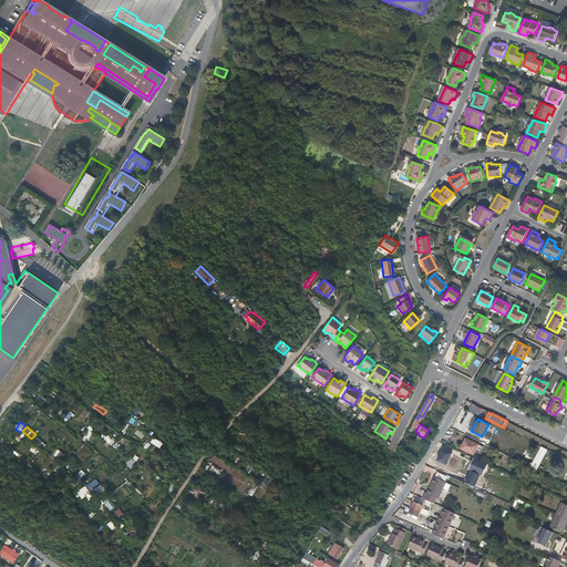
[(82,440),(86,443),(93,433),(88,430),(82,440)]
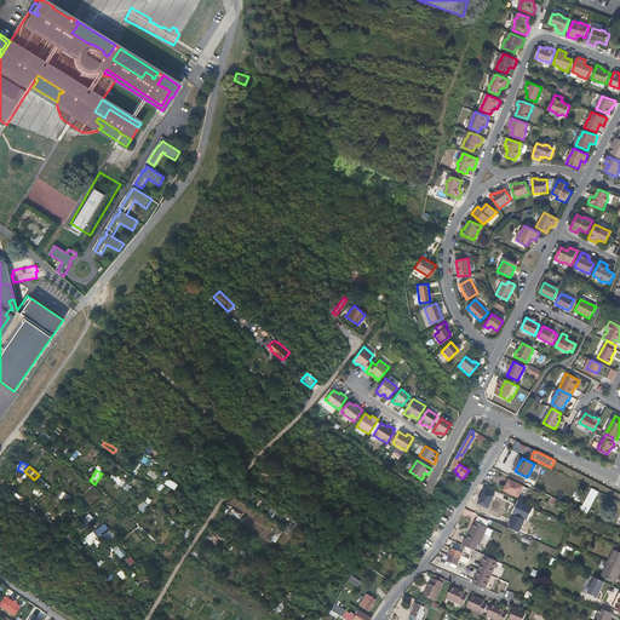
[(109,480),(124,487),(126,481),(113,475),(109,480)]
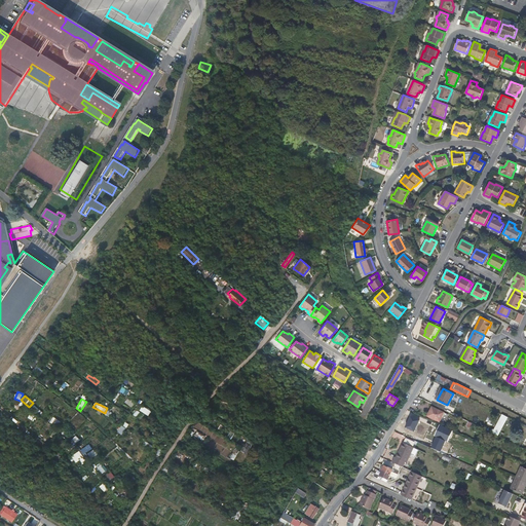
[(140,410),(148,416),(151,411),(143,406),(140,410)]
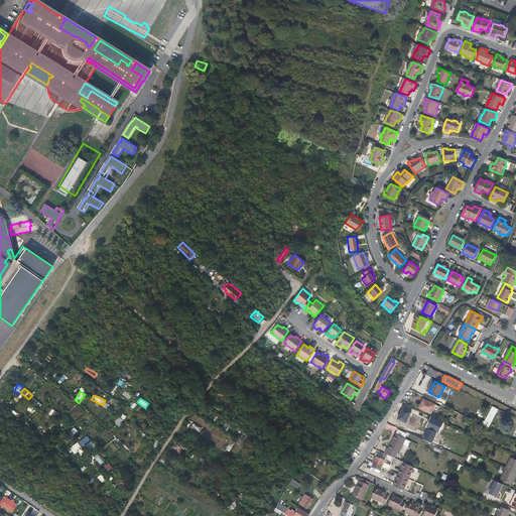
[(424,399),(420,408),(431,413),(435,404),(424,399)]
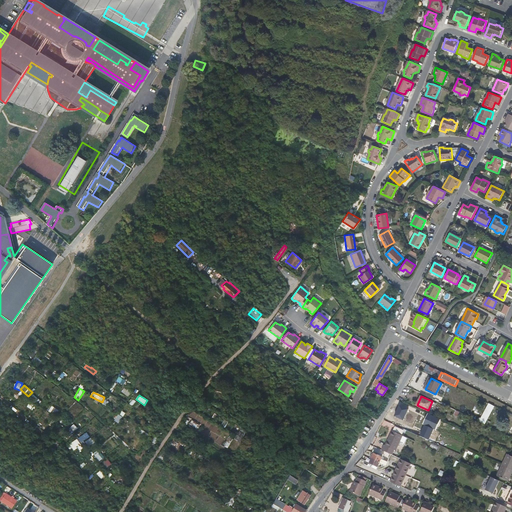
[(494,406),(488,403),(480,418),(479,417),(477,421),(484,424),(494,406)]
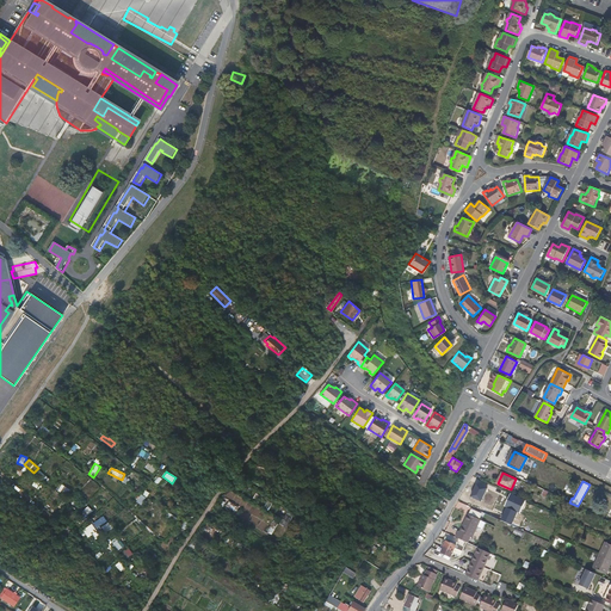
[(487,489),(476,483),(470,497),(481,501),(487,489)]
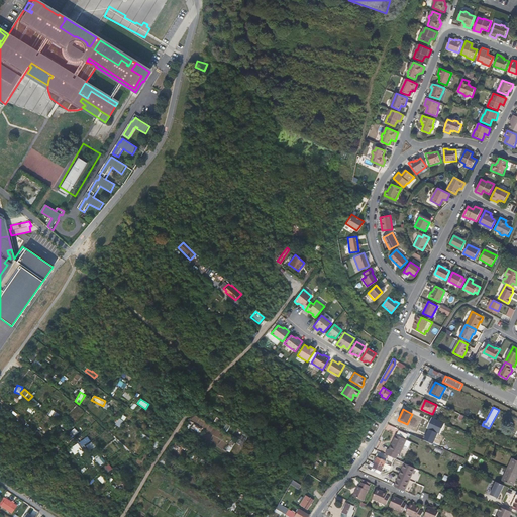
[(119,418),(115,425),(120,427),(124,421),(119,418)]
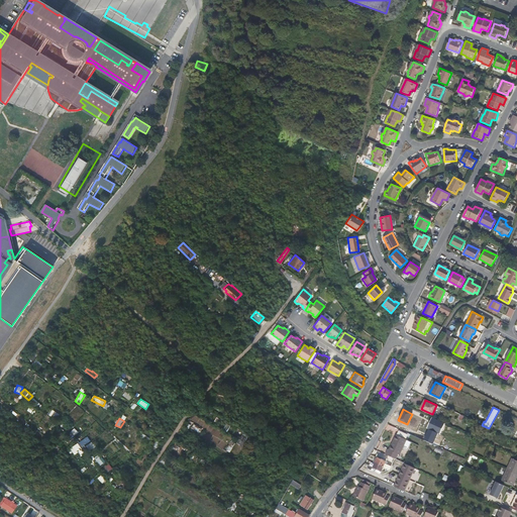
[(433,419),(429,428),(440,433),(444,424),(433,419)]
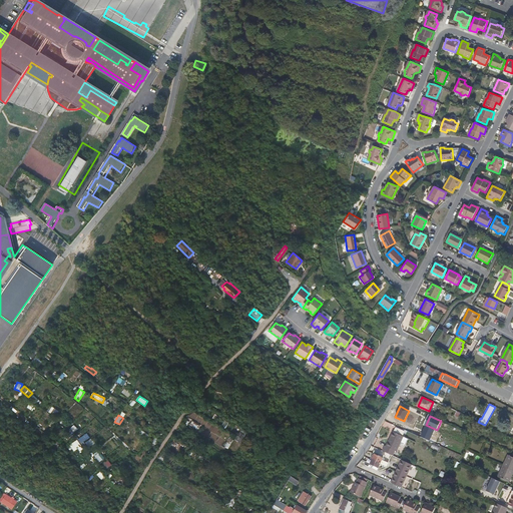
[(203,419),(199,425),(211,433),(209,436),(216,441),(222,432),(203,419)]
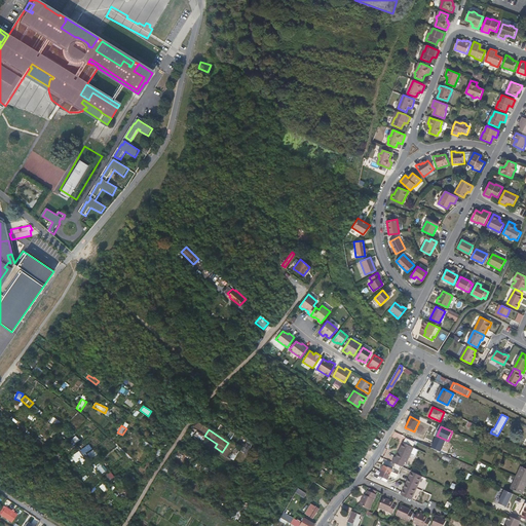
[(446,441),(437,437),(430,448),(441,452),(446,441)]
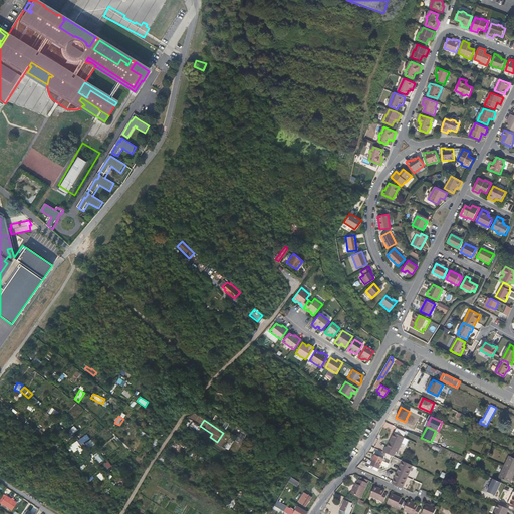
[(406,437),(396,432),(388,447),(386,446),(383,451),(394,456),(396,451),(397,452),(406,437)]
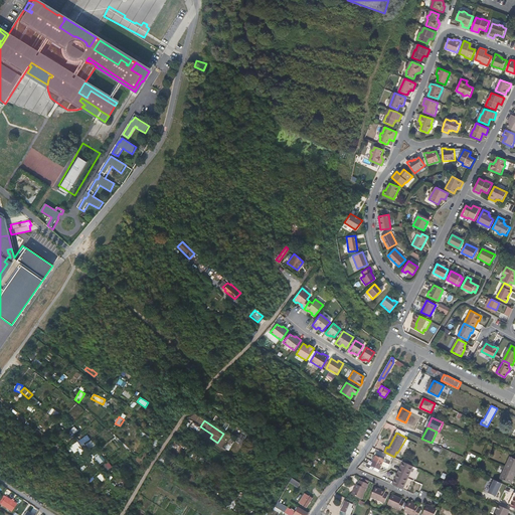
[(87,445),(89,449),(95,447),(89,435),(78,441),(81,447),(87,445)]
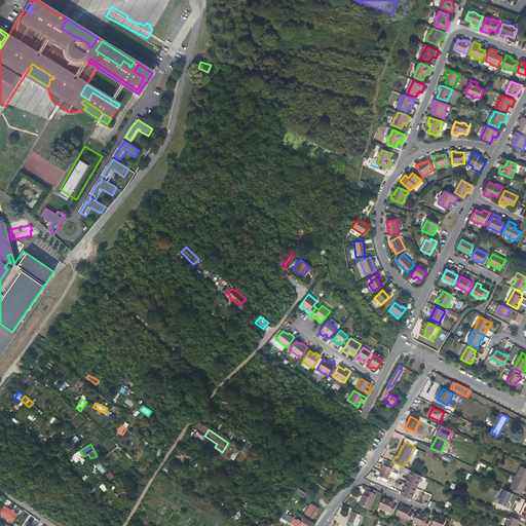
[(240,463),(245,453),(234,449),(230,458),(235,460),(235,461),(240,463)]
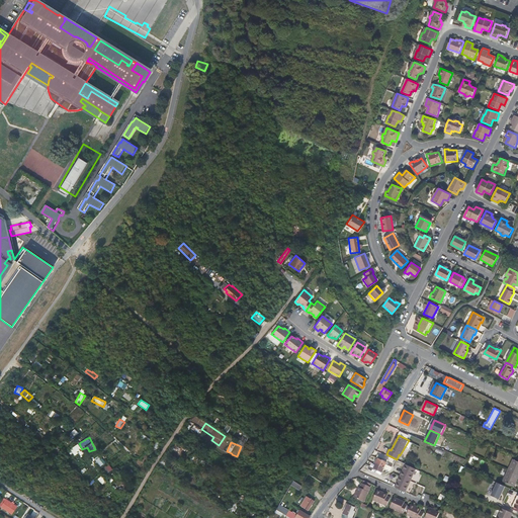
[(70,449),(75,456),(83,451),(78,444),(70,449)]
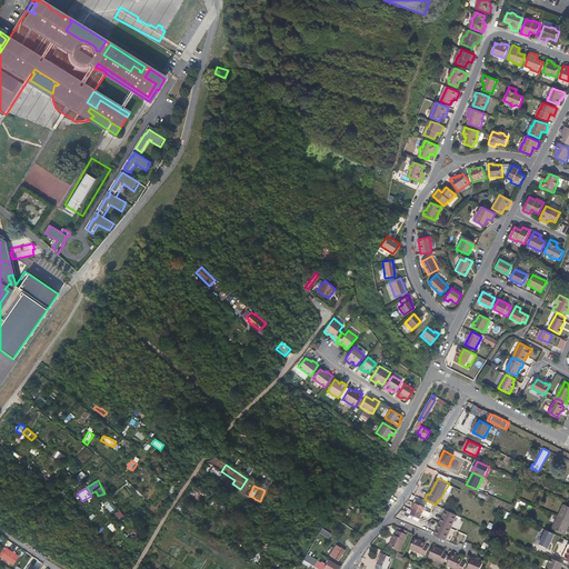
[(110,513),(116,508),(107,499),(101,505),(110,513)]
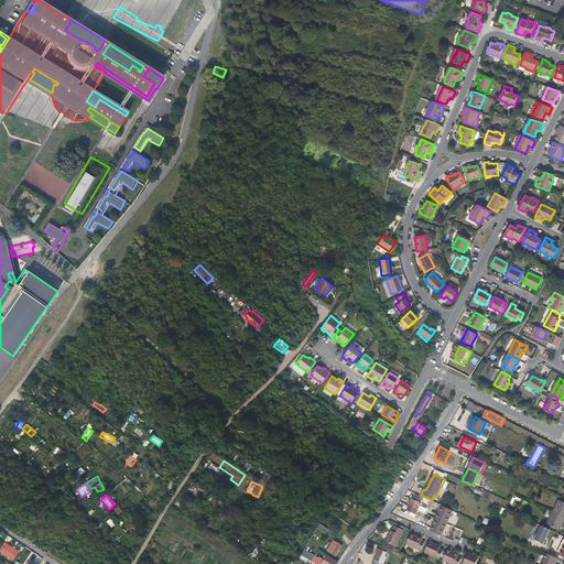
[(422,503),(412,499),(407,510),(416,514),(422,503)]
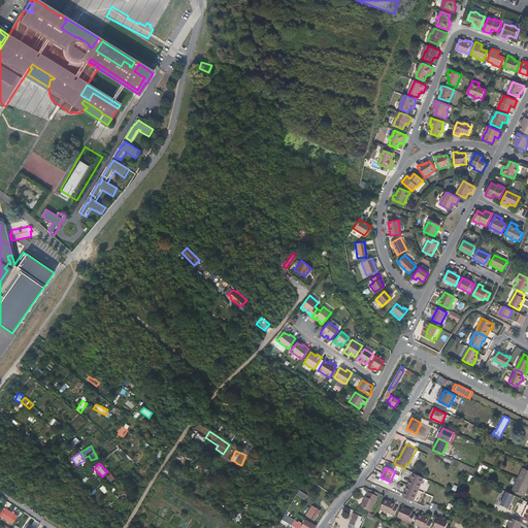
[(527,470),(523,468),(517,482),(513,490),(523,495),(526,489),(527,489),(527,487),(527,470)]
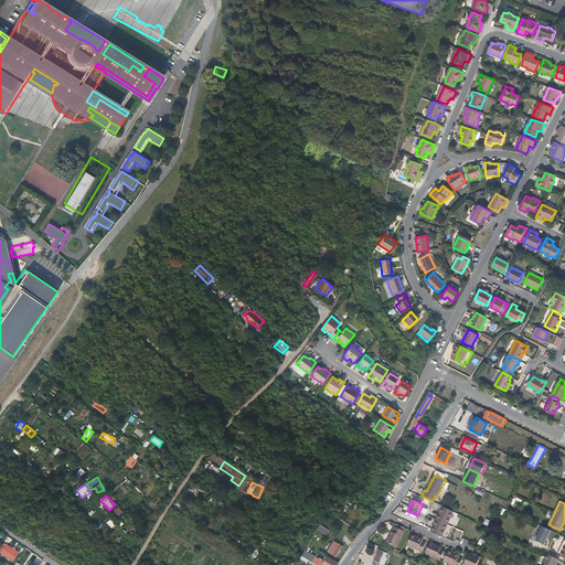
[(113,512),(117,518),(124,512),(119,507),(113,512)]
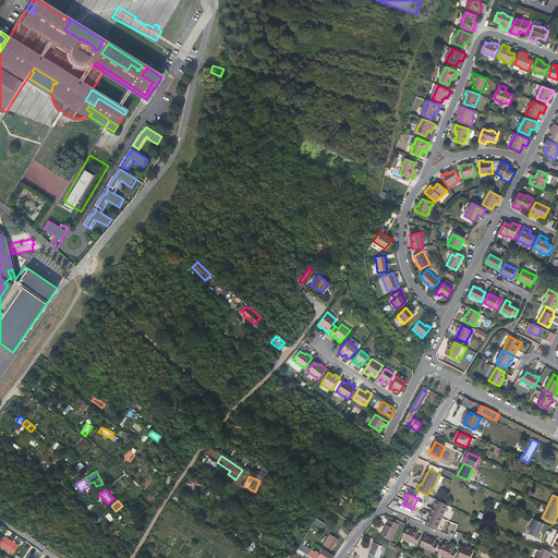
[(448,506),(436,500),(425,525),(437,531),(448,506)]
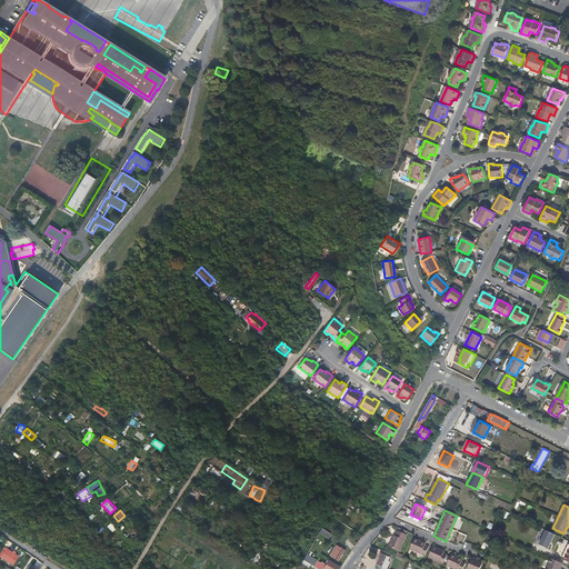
[(453,528),(459,530),(463,519),(458,517),(453,528)]
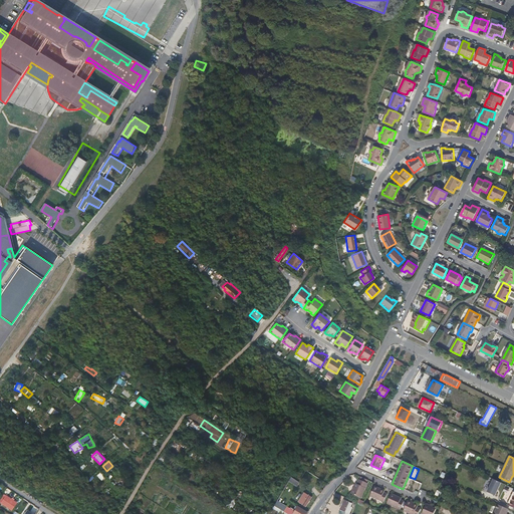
[(101,473),(97,476),(103,482),(106,479),(101,473)]
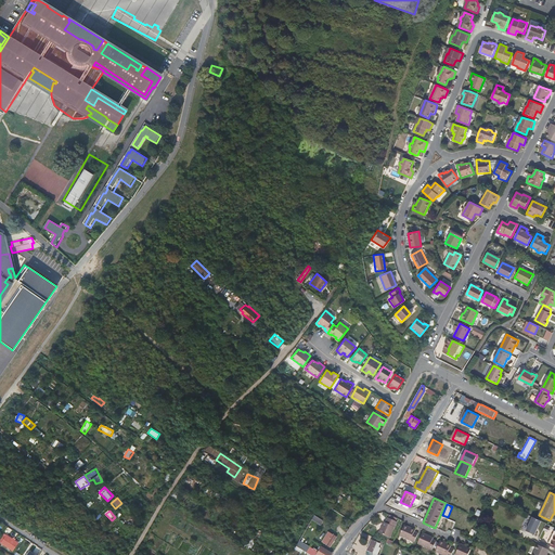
[(312,520),(321,525),(324,520),(314,515),(312,520)]
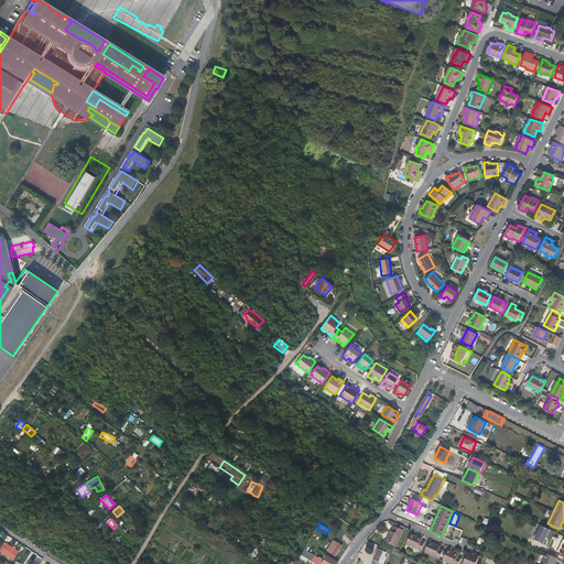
[(391,530),(388,539),(398,543),(404,530),(396,525),(393,531),(391,530)]
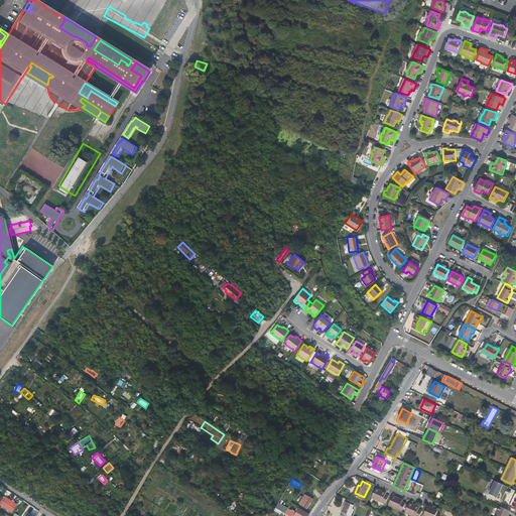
[(503,485),(495,481),(489,494),(497,498),(503,485)]
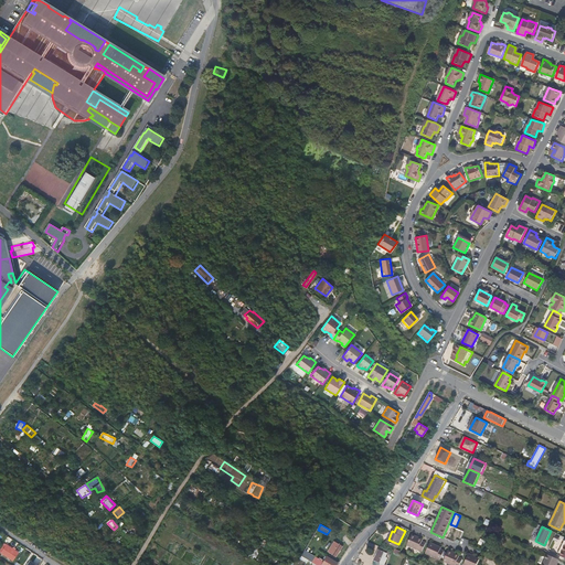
[(408,545),(423,552),(427,543),(423,541),(424,539),(413,534),(408,545)]
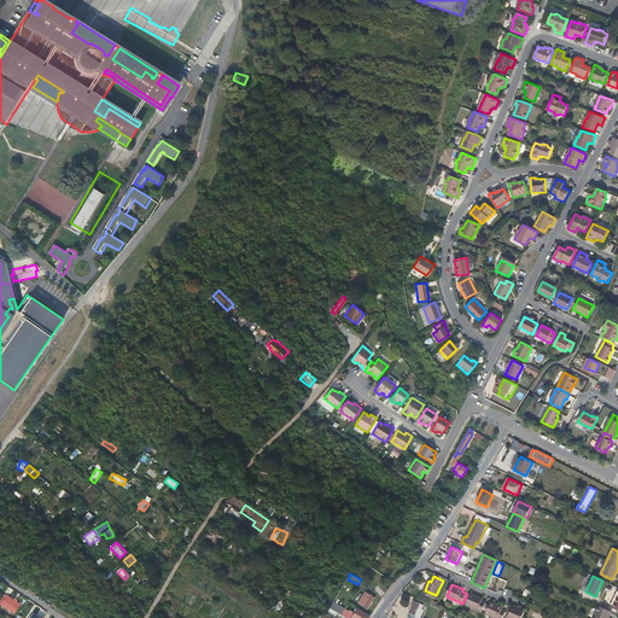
[(608,604),(614,589),(607,587),(601,601),(608,604)]
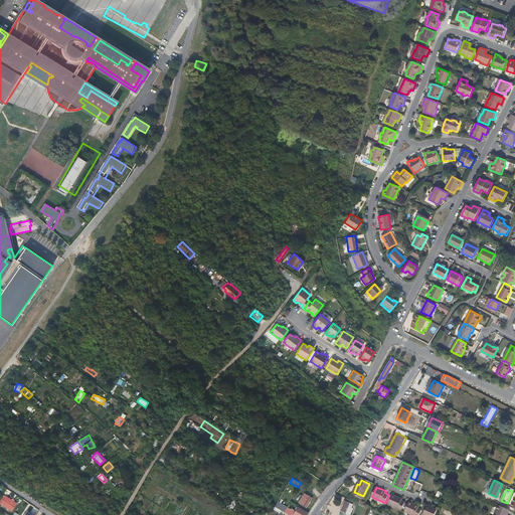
[(311,498),(304,493),(298,502),(306,507),(311,498)]
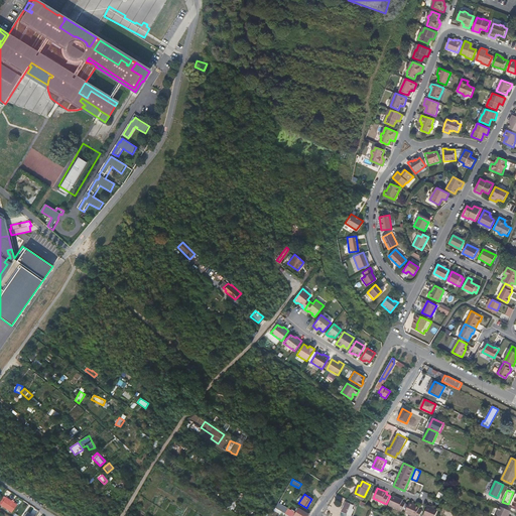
[(3,496),(0,500),(0,503),(12,511),(16,505),(3,496)]
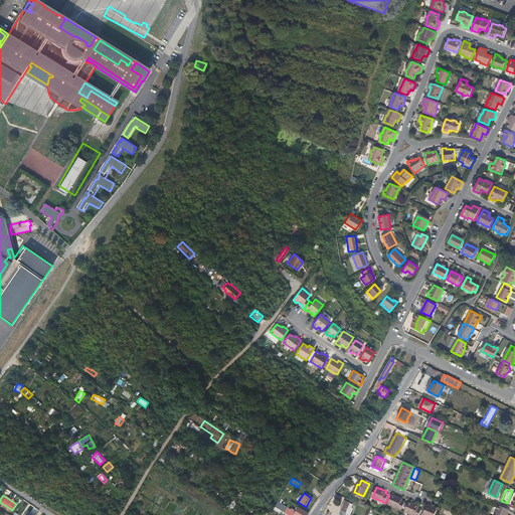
[(402,499),(392,495),(388,504),(402,510),(405,502),(402,500),(402,499)]
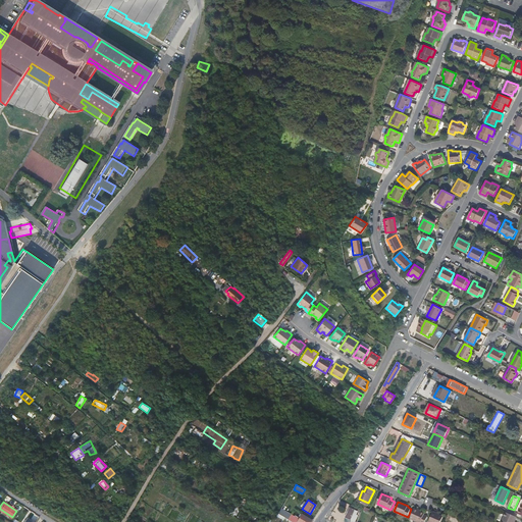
[(282,508),(277,516),(285,521),(291,513),(282,508)]
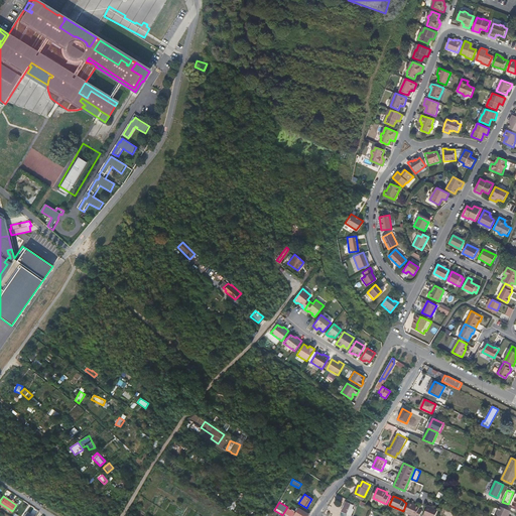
[(351,515),(354,509),(353,508),(354,505),(347,502),(345,506),(344,506),(344,507),(344,508),(343,512),(351,515)]
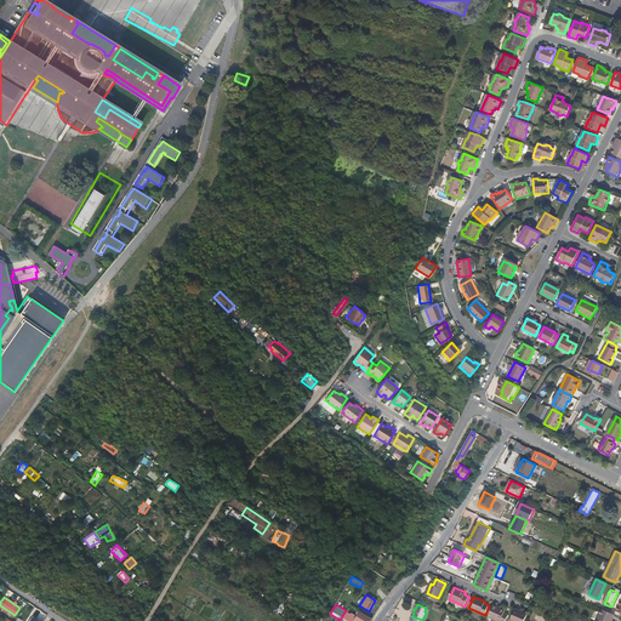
[(506,610),(494,605),(489,616),(499,620),(506,620),(510,614),(506,611),(506,610)]
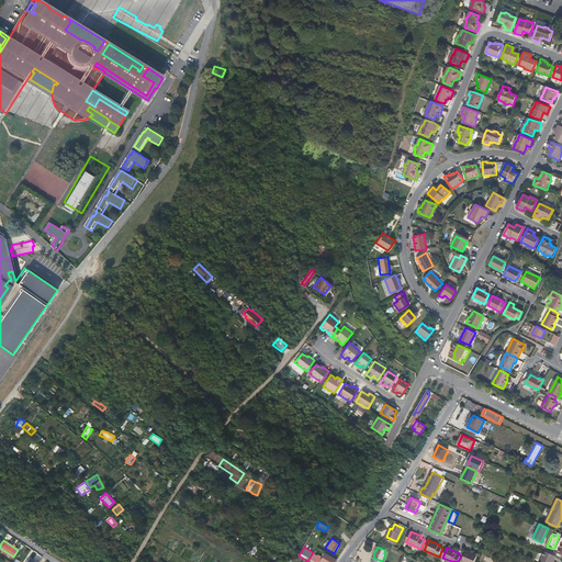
[(475,561),(479,555),(468,551),(463,561),(464,561),(475,561)]
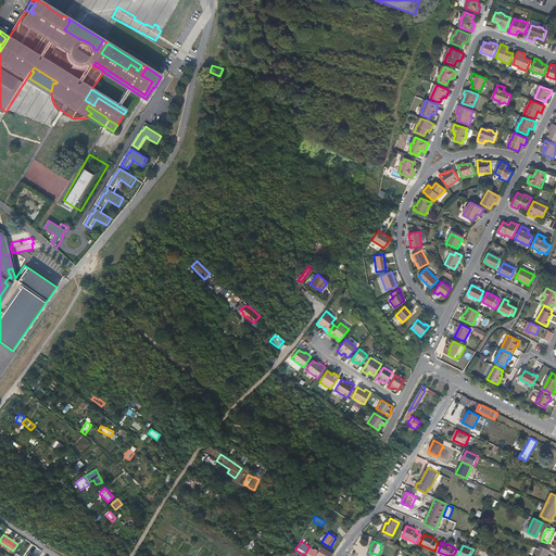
[(550,555),(553,552),(551,551),(541,546),(535,555),(550,555)]
